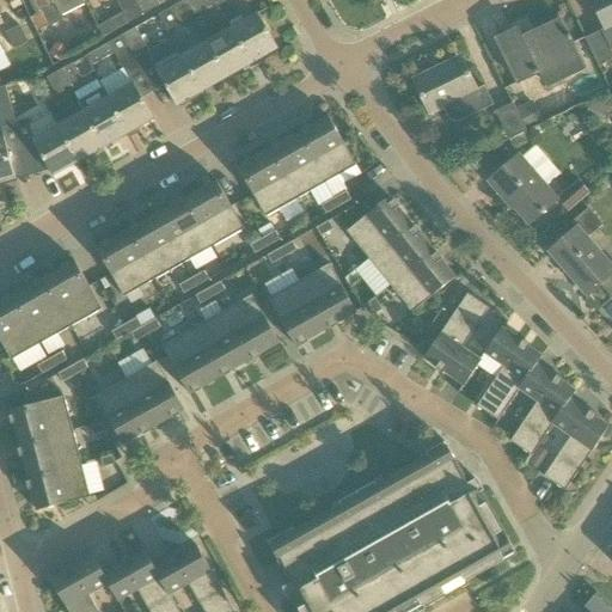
[(84,0),(51,0),(54,5),(55,4),(61,17),(86,4),(84,0)]
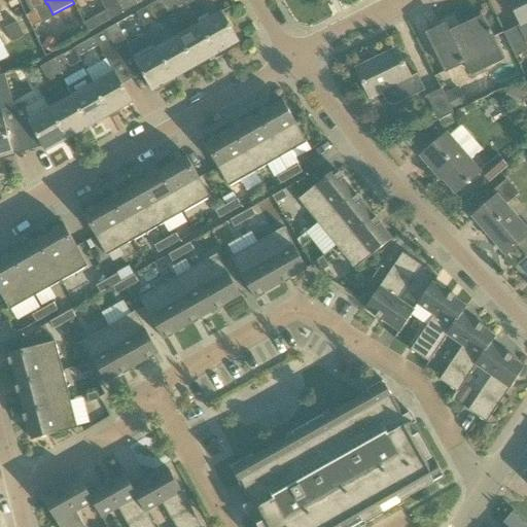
[(123,13),(115,0),(100,0),(110,20),(123,13)]
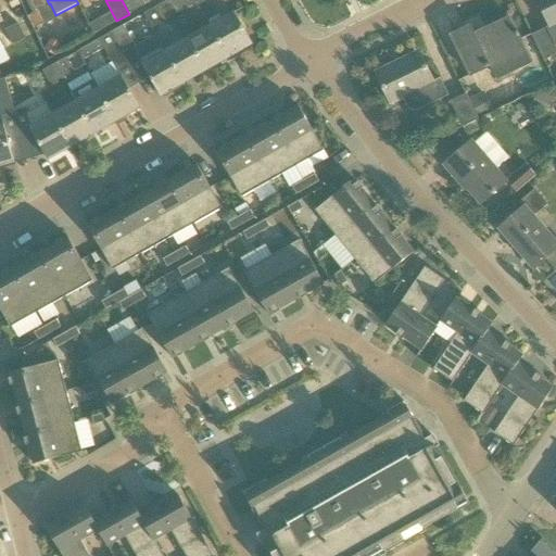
[(122,0),(129,14),(146,4),(142,0),(122,0)]
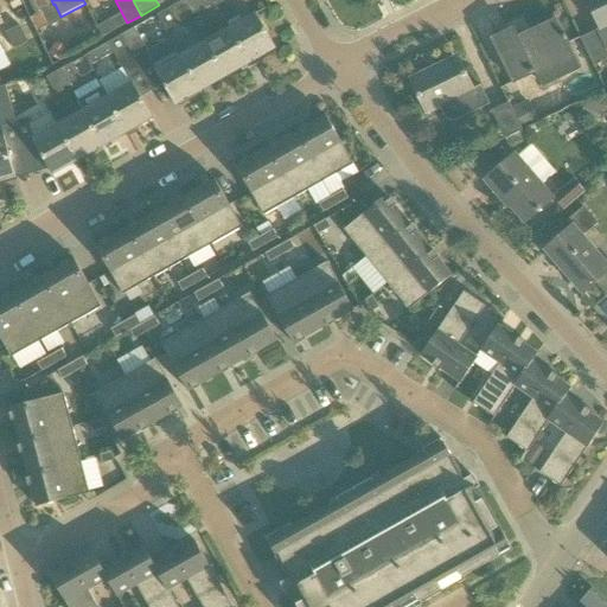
[(192,17),(183,0),(170,7),(179,25),(192,17)]
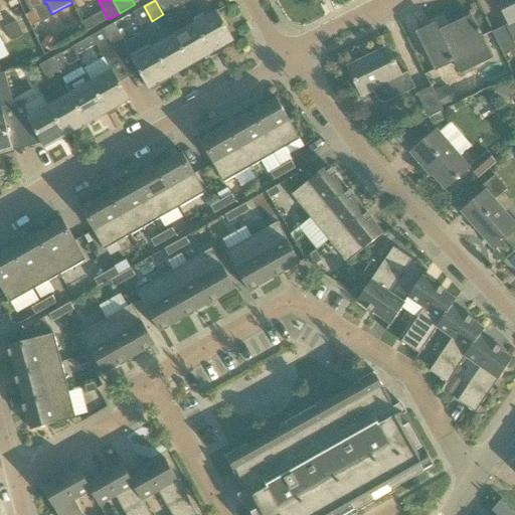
[(155,0),(163,14),(174,8),(169,0),(155,0)]
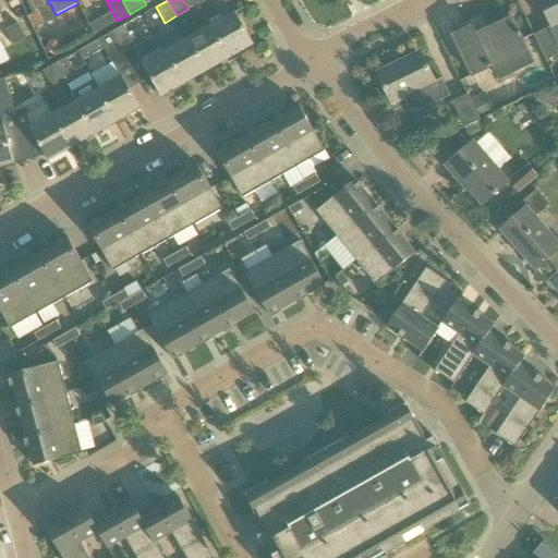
[(557,41),(557,0),(538,0),(552,26),(534,35),(546,60),(557,55),(557,48),(556,43),(557,41)]
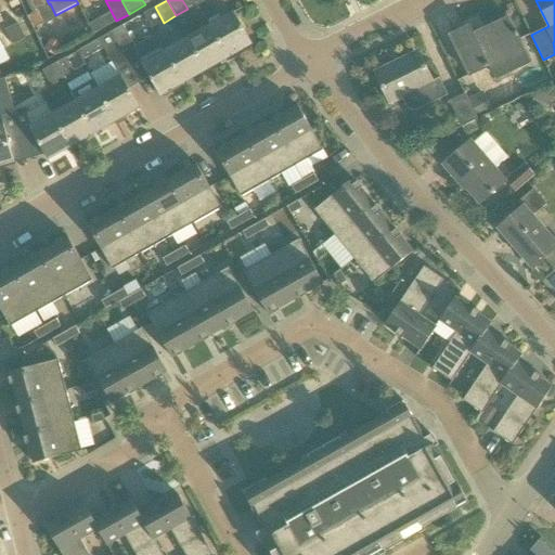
[(38,10),(44,23),(46,24),(57,18),(55,15),(50,3),(49,4),(38,10)]
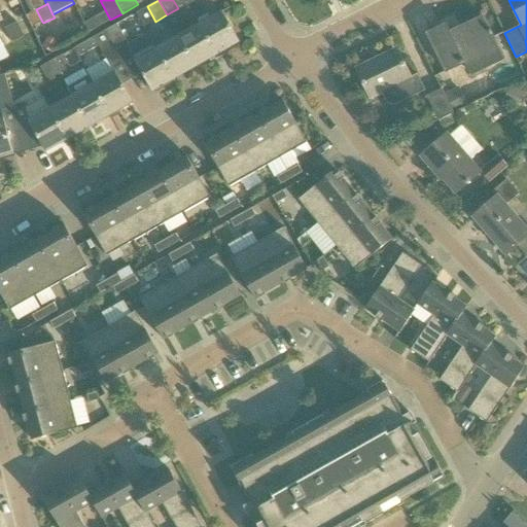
[(222,11),(200,24),(217,55),(240,42),(222,11)]
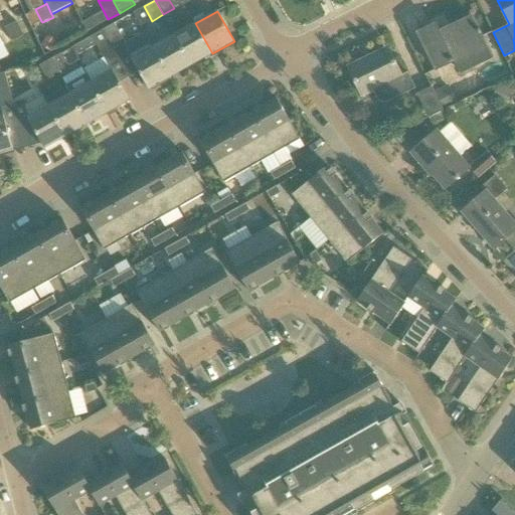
[(436,69),(454,60),(460,73),(494,57),(480,29),(479,29),(472,16),(451,27),(452,29),(441,35),(436,24),(417,33),(436,69)]
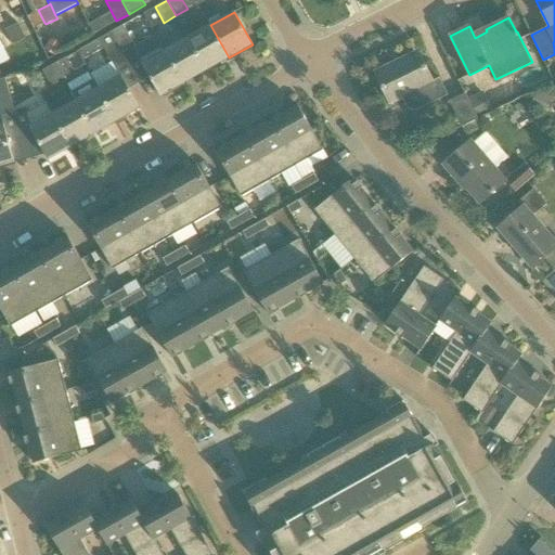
[(26,38),(18,23),(5,29),(13,44),(26,38)]
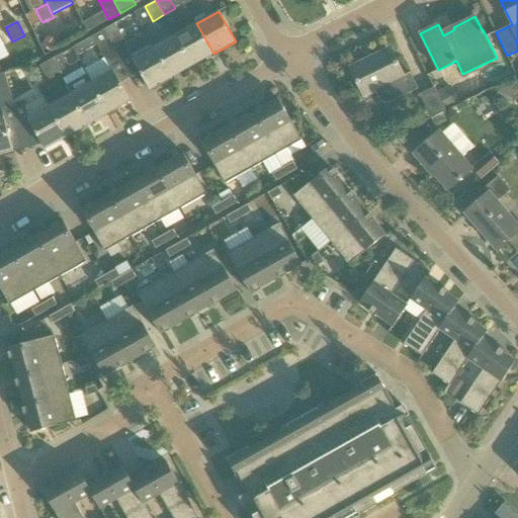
[(151,90),(171,78),(154,48),(155,48),(146,32),(126,44),(115,23),(103,30),(119,59),(130,53),(151,90)]
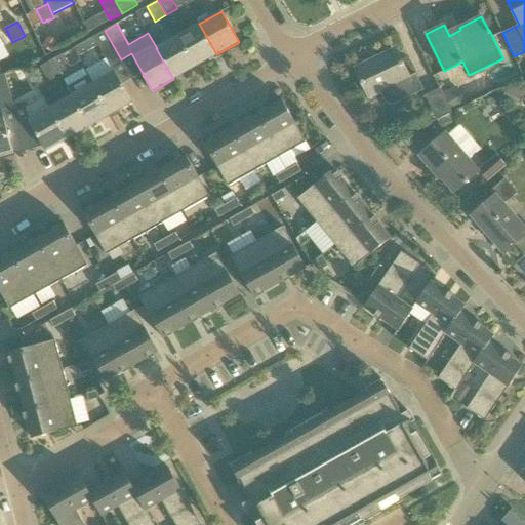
[(178,36),(196,67),(216,54),(199,24),(178,36)]
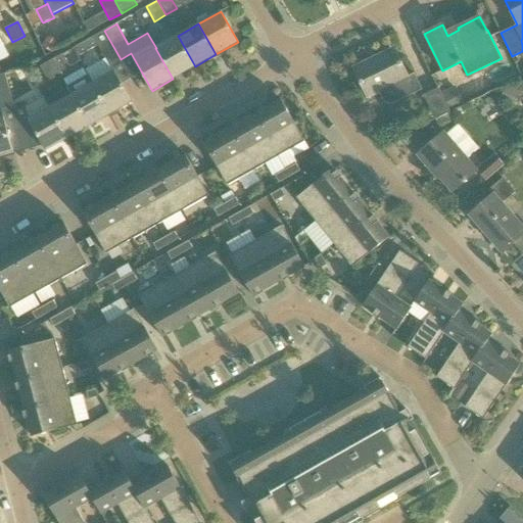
[(108,65),(121,59),(104,31),(74,48),(79,56),(97,45),(108,65)]
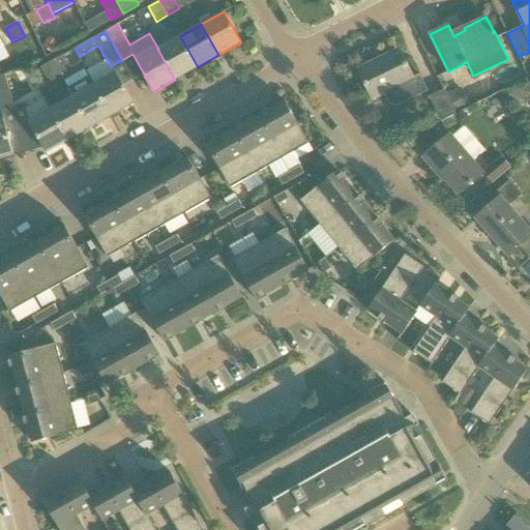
[(180,36),(158,49),(157,49),(175,80),(198,67),(180,36)]
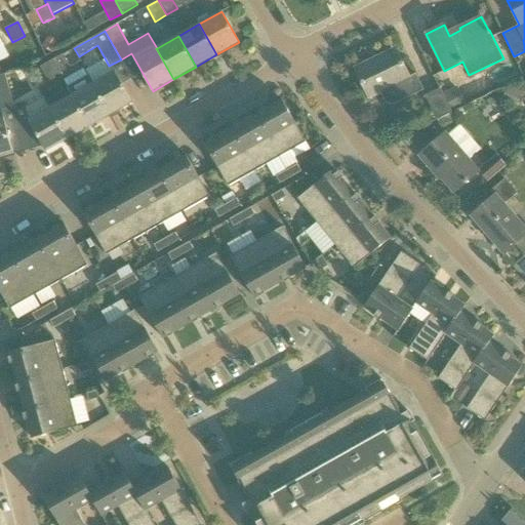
[(416,74),(409,77),(401,59),(399,62),(393,50),(355,69),(369,98),(393,86),(400,101),(423,89),(416,74)]
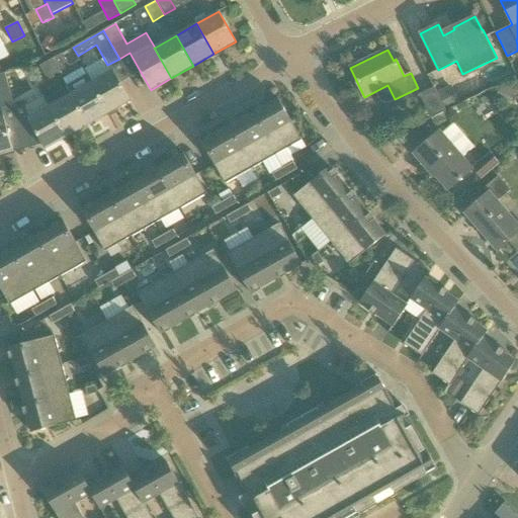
[(63,54),(51,61),(58,73),(70,66),(63,54)]
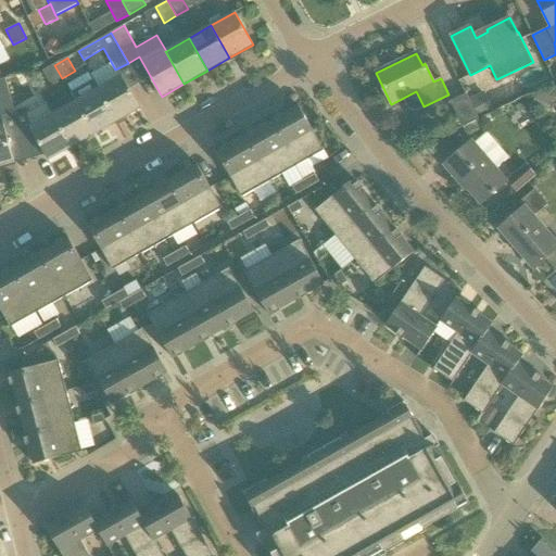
[(62,78),(54,65),(43,72),(51,85),(62,78)]
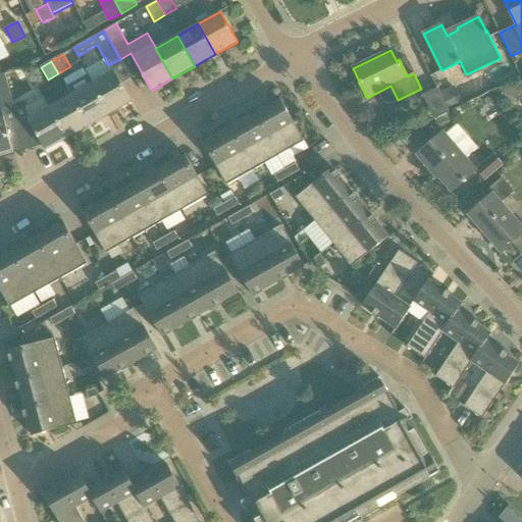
[(114,70),(92,83),(110,114),(132,102),(114,70)]
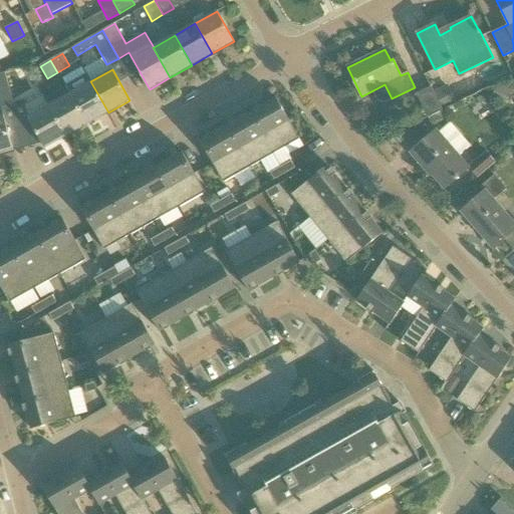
[(9,133),(22,129),(13,105),(13,102),(5,72),(0,73),(0,104),(3,115),(0,115),(0,151),(11,149),(13,149),(9,133)]
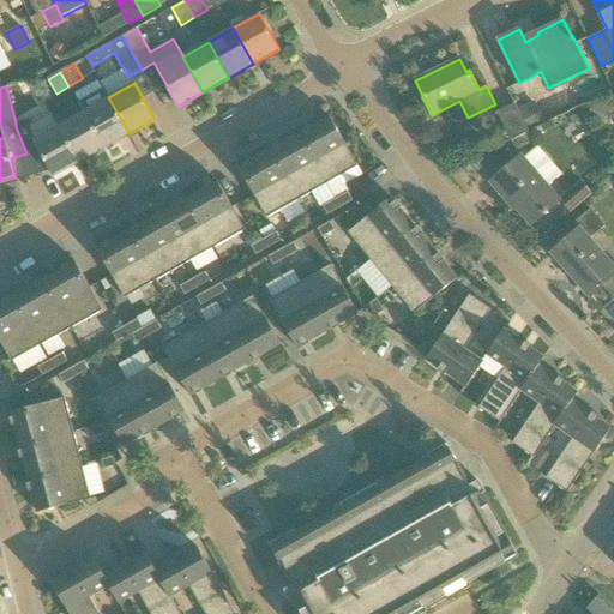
[(104,149),(130,134),(108,97),(103,88),(78,102),(83,112),(104,149)]
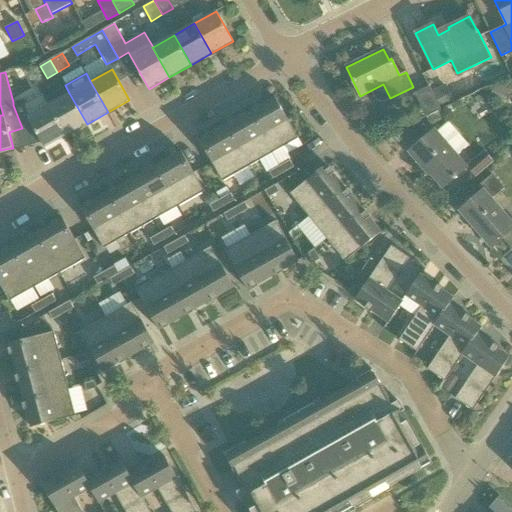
[(496,84),(488,99),(503,107),(510,91),(496,84)]
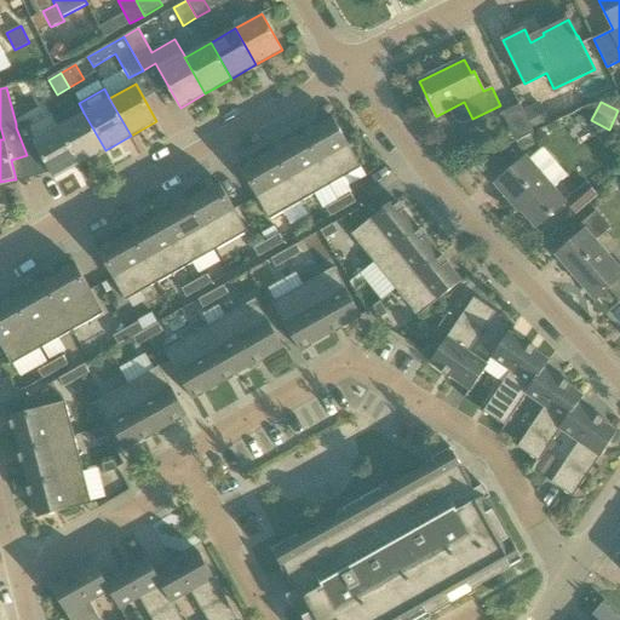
[(520,104),(501,113),(515,142),(533,133),(520,104)]
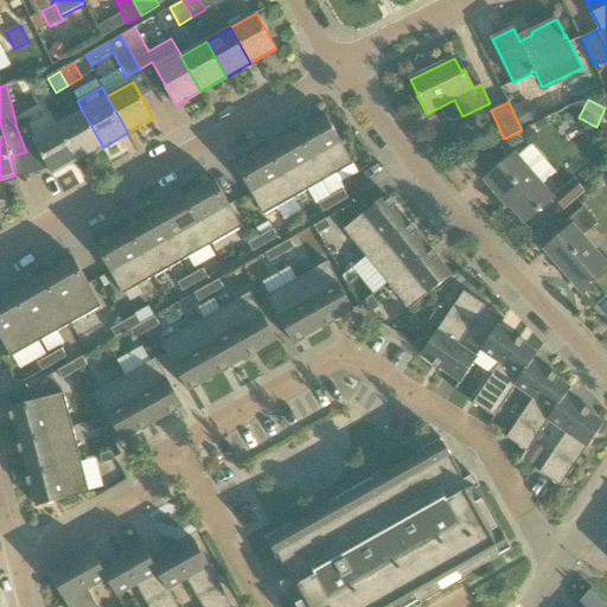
[(78,161),(103,147),(82,110),(57,125),(78,161)]
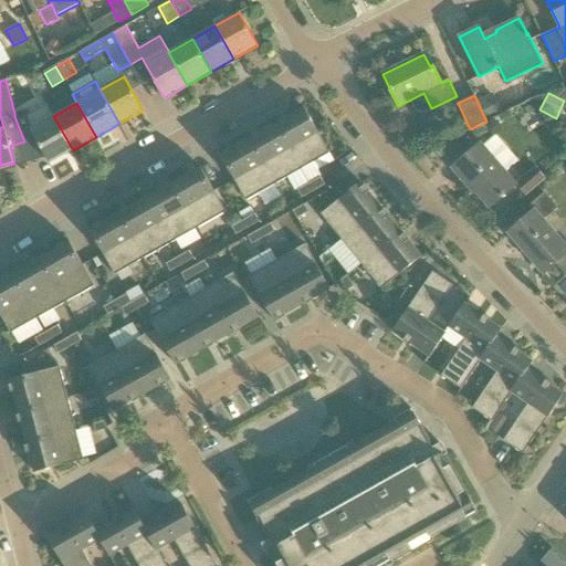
[(73,150),(53,116),(48,106),(28,117),(27,109),(14,113),(14,116),(24,142),(35,139),(49,164),(73,150)]
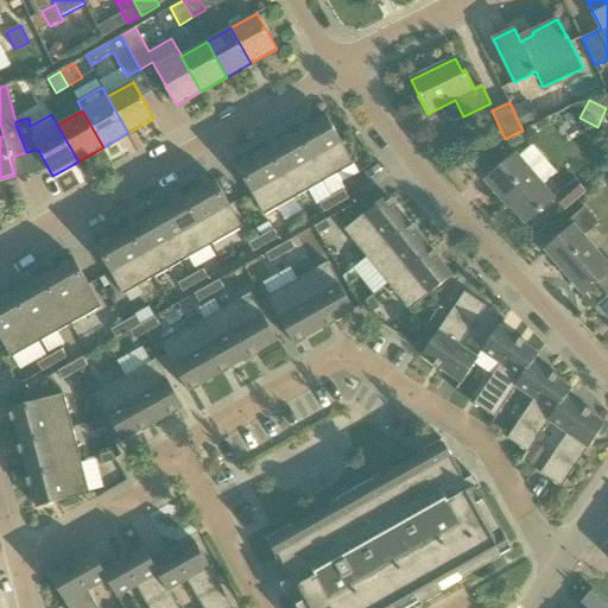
[(328,118),(297,134),(324,182),(354,165),(328,118)]
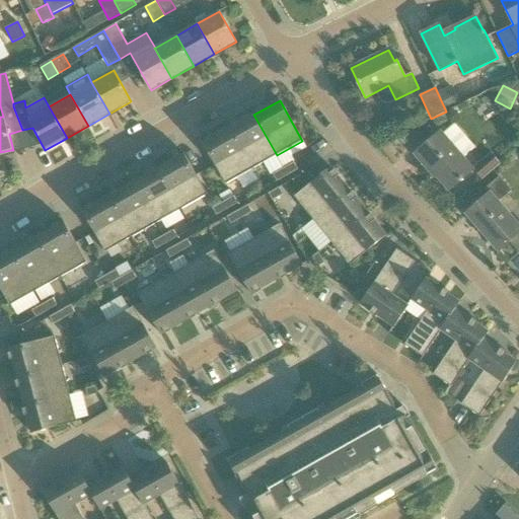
[(229,129),(251,169),(277,155),(253,115),(229,129)]
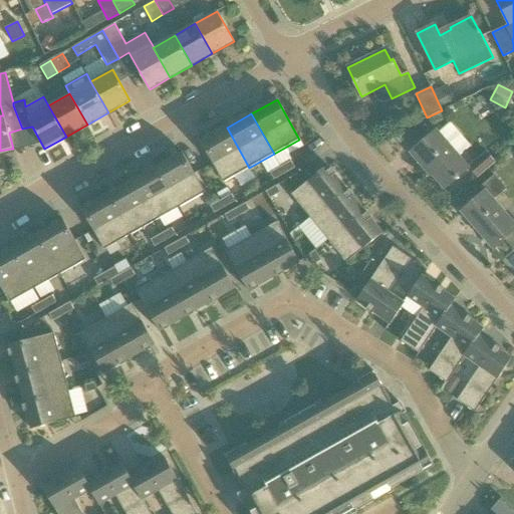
[(223,183),(249,168),(227,127),(201,143),(223,183)]
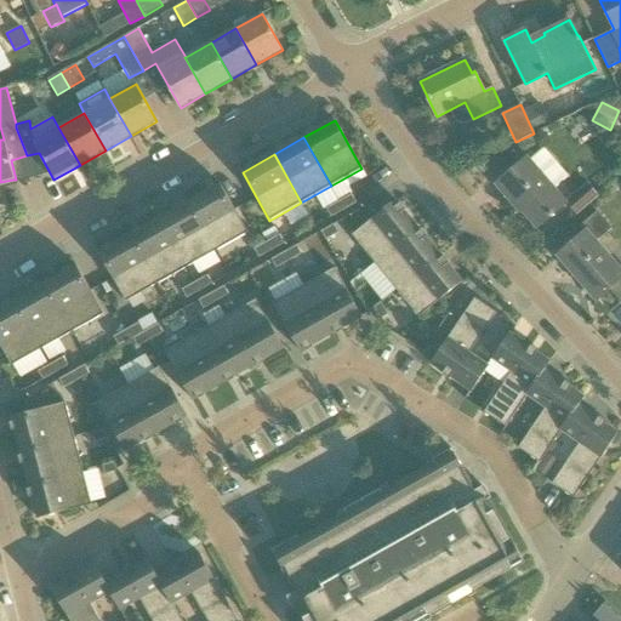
[(537,228),(565,203),(567,203),(528,157),(496,184),(514,205),(516,204),(537,228)]
